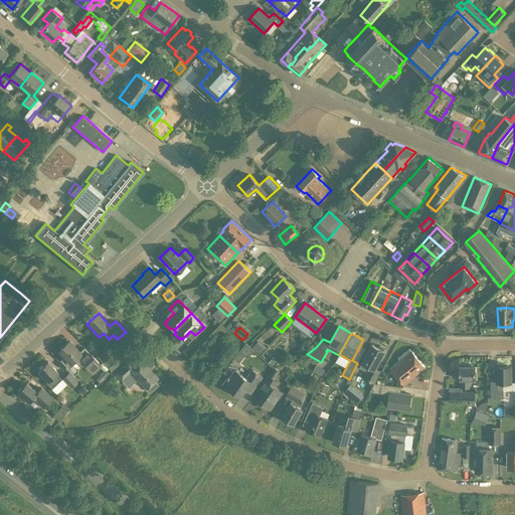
[(267,346),(259,340),(251,348),(260,354),(267,346)]
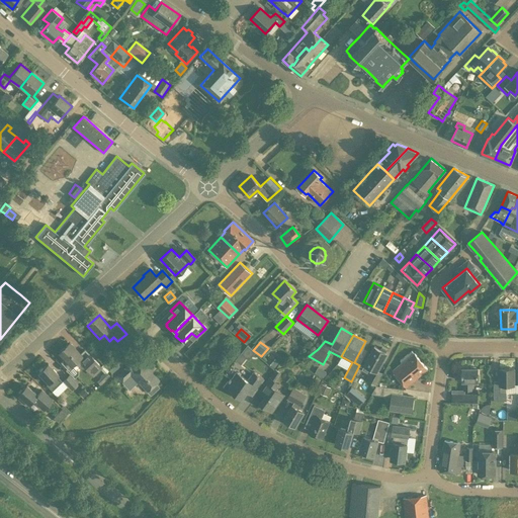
[(85,350),(80,354),(69,343),(58,353),(64,358),(60,361),(69,370),(72,367),(71,365),(77,359),(93,376),(101,368),(85,350)]
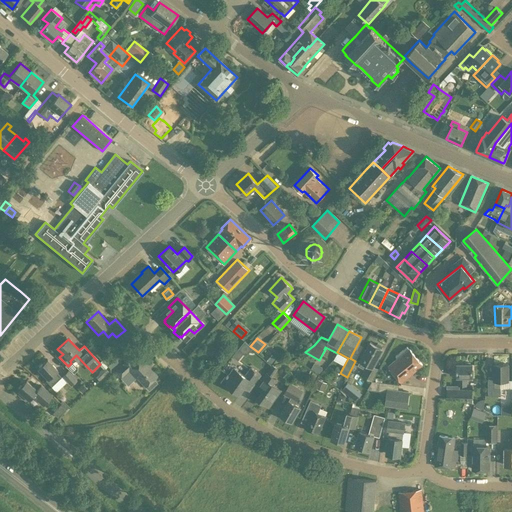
[(135,346),(131,340),(126,344),(130,350),(135,346)]
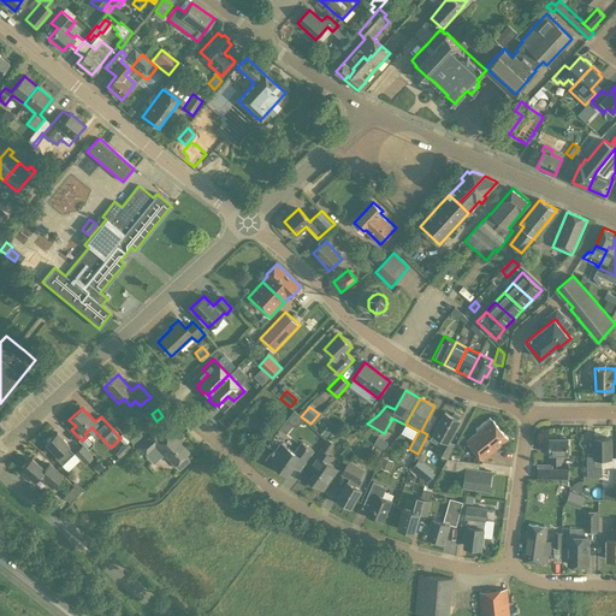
[(454,414),(451,415),(445,412),(433,433),(442,438),(434,452),(449,458),(456,443),(449,440),(460,420),(460,416),(454,414)]
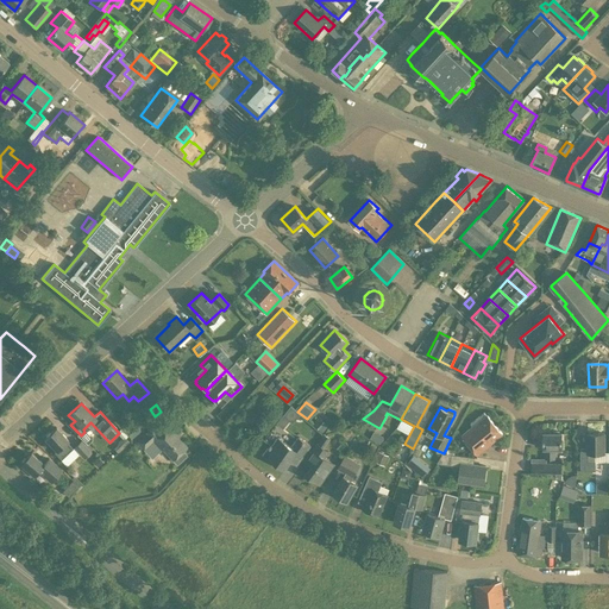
[(470,424),(472,427),(462,435),(477,454),(502,434),(487,415),(484,413),(470,424)]
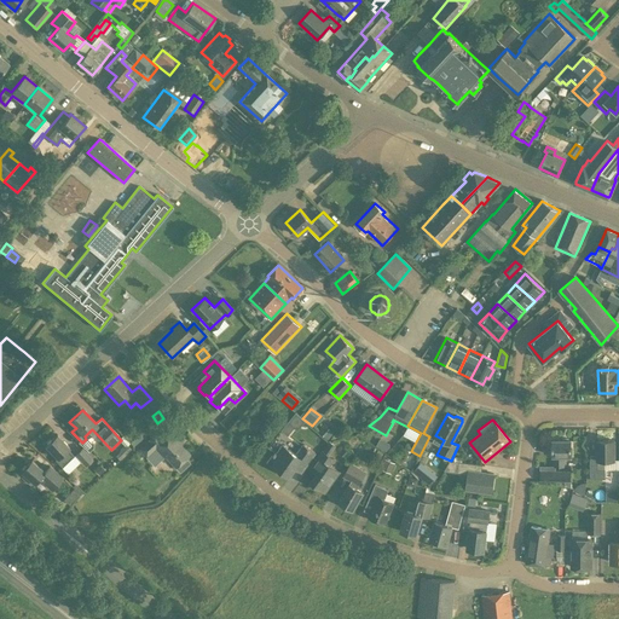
[(288,434),(294,427),(289,422),(282,431),(288,434)]
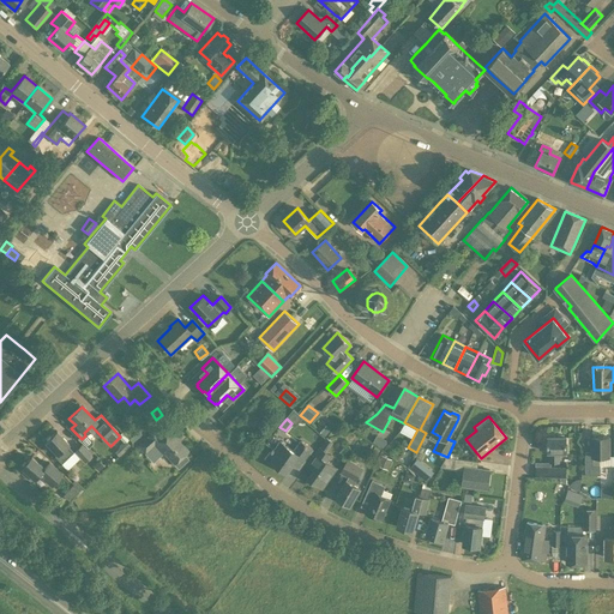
[(169,429),(163,435),(156,427),(146,435),(146,437),(137,445),(145,453),(155,446),(162,453),(164,452),(174,463),(179,468),(190,458),(184,453),(187,450),(169,429)]
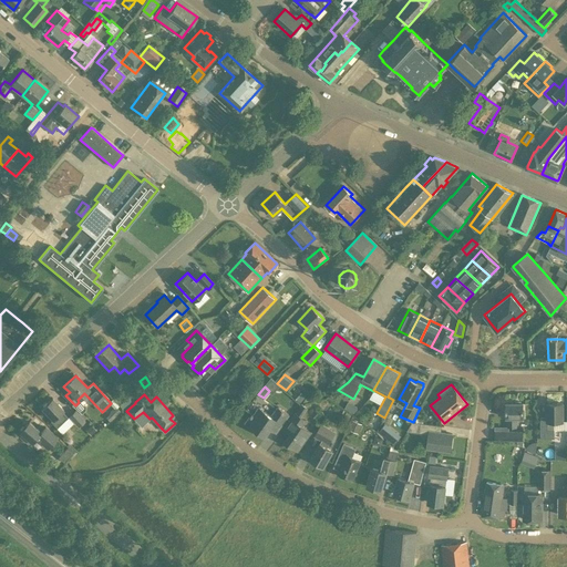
[(68,418),(62,411),(63,410),(52,398),(41,408),(52,420),(50,421),(57,428),(68,418)]
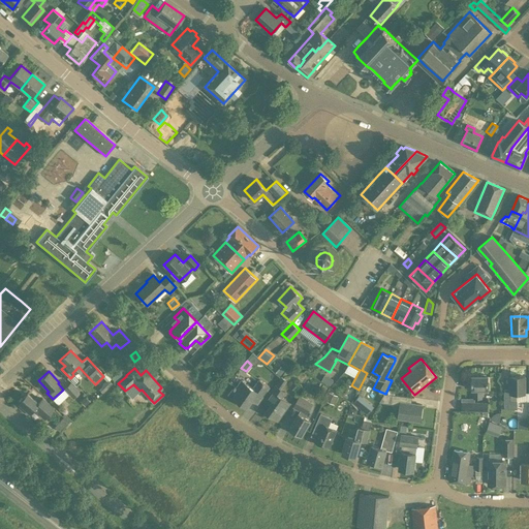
[(483,399),(483,390),(488,390),(488,376),(486,376),(486,375),(480,375),(480,376),(471,376),(471,390),(473,390),(473,399),(483,399)]
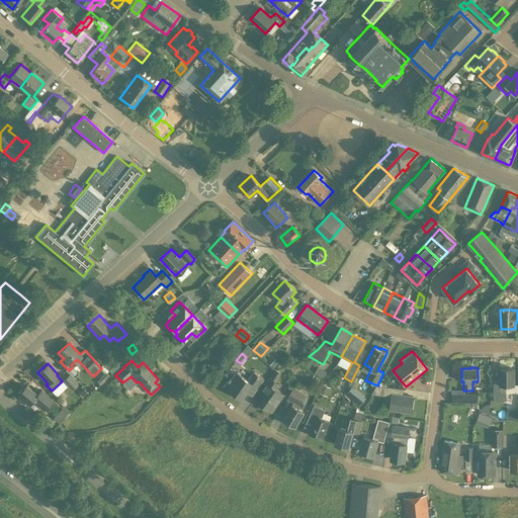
[(283,395),(276,390),(280,383),(274,379),(280,371),(275,368),(270,376),(269,376),(259,392),(265,397),(260,404),(271,412),(283,395)]
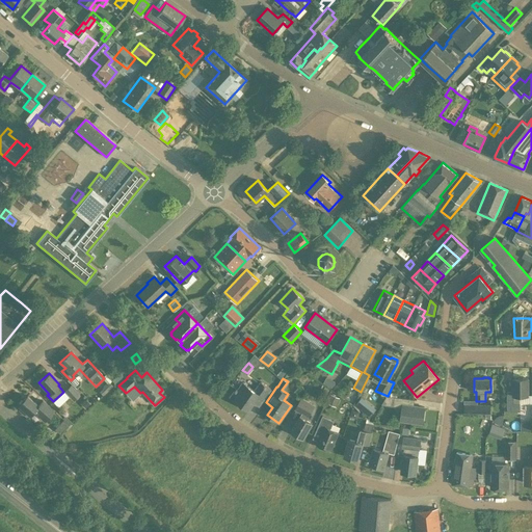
[(512,378),(512,391),(507,391),(507,411),(521,410),(521,395),(528,395),(528,378),(512,378)]
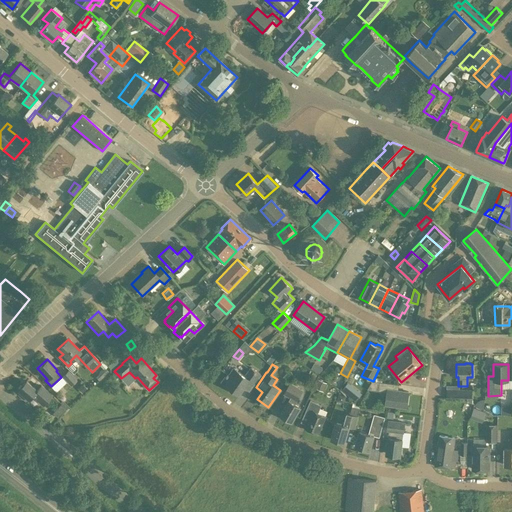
[(99,381),(109,372),(104,367),(98,374),(95,377),(99,381)]
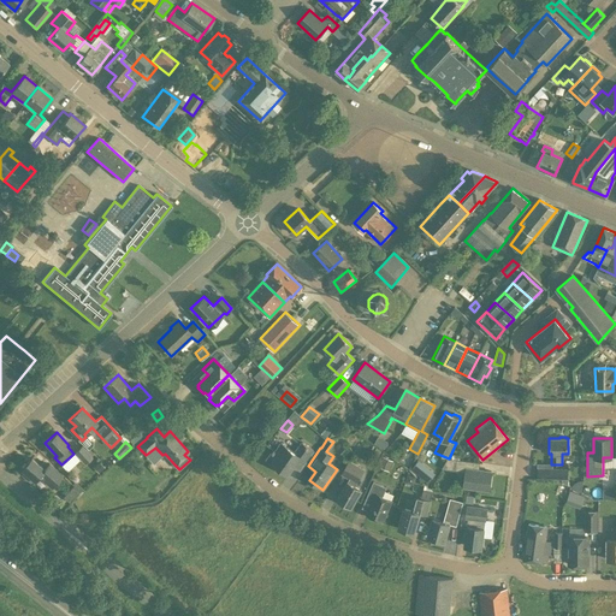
[(302,442),(294,452),(280,443),(276,451),(273,450),(272,452),(267,460),(288,474),(294,466),(300,471),(314,451),(302,442)]
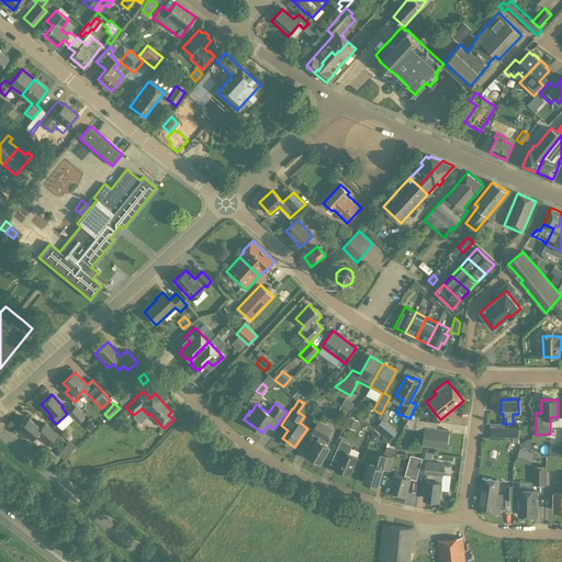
[(85,416),(75,406),(67,413),(77,423),(85,416)]
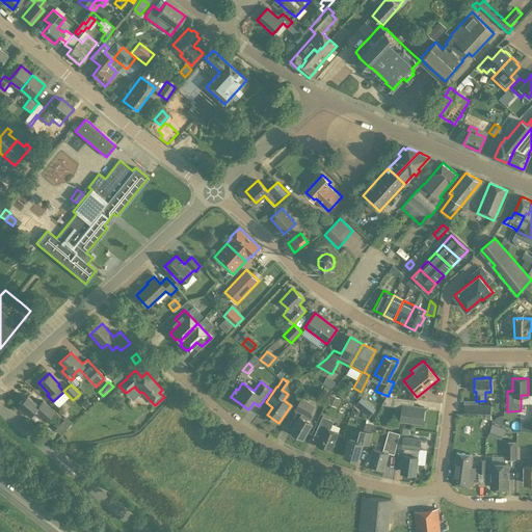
[(331,395),(327,402),(335,405),(339,399),(331,395)]
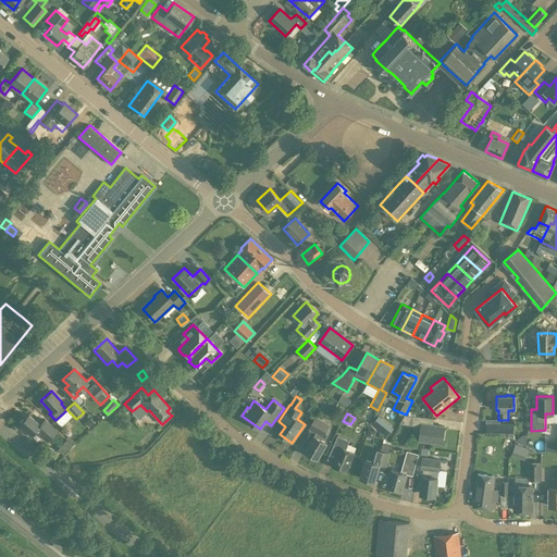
[(45,418),(39,424),(28,415),(19,425),(21,428),(19,430),(27,436),(29,434),(31,435),(35,431),(47,441),(58,429),(45,418)]
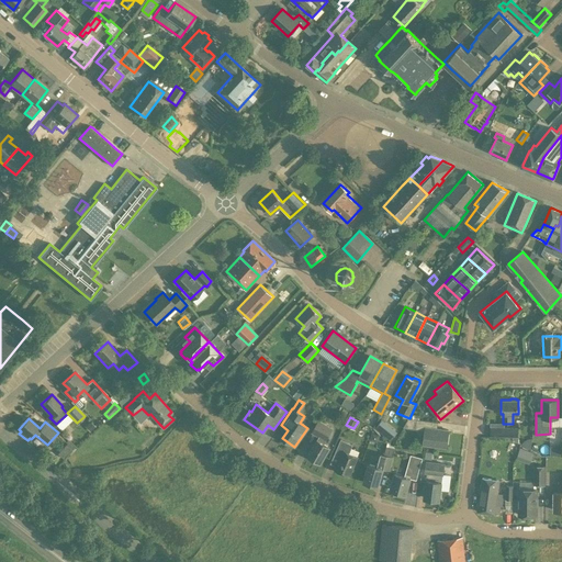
[(448,430),(437,429),(438,422),(408,418),(403,427),(425,430),(423,445),(446,448),(448,430)]
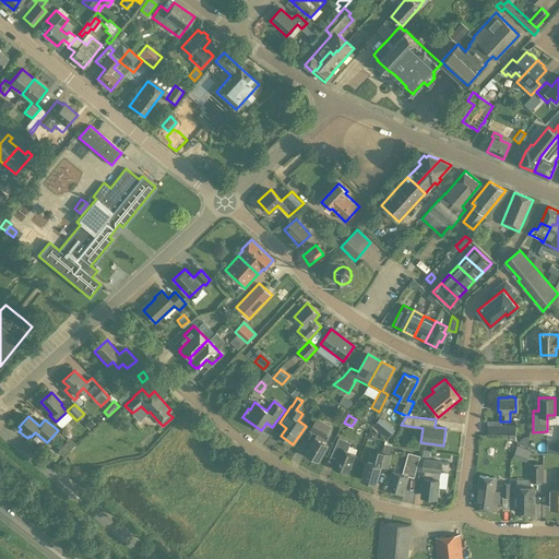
[(317,435),(316,438),(314,437),(306,453),(319,461),(328,444),(322,441),(331,426),(317,417),(309,430),(317,435)]
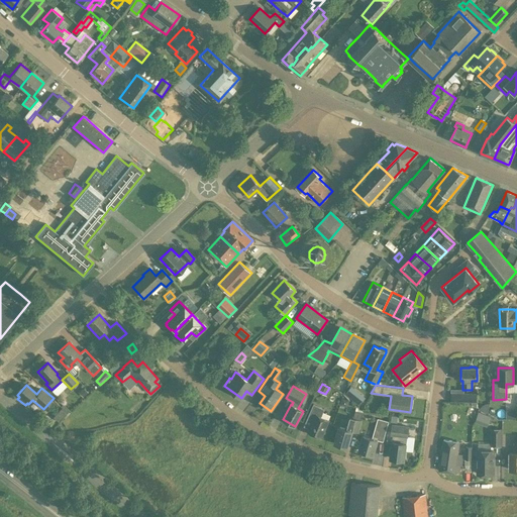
[(360,403),(365,394),(348,387),(344,395),(360,403)]
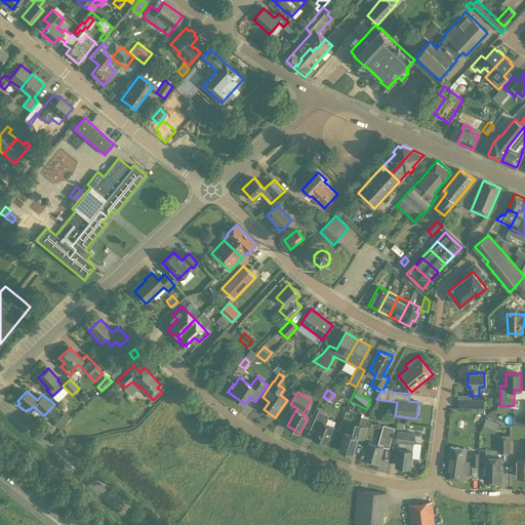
[(484,399),(470,399),(469,399),(469,408),(485,408),(484,399)]
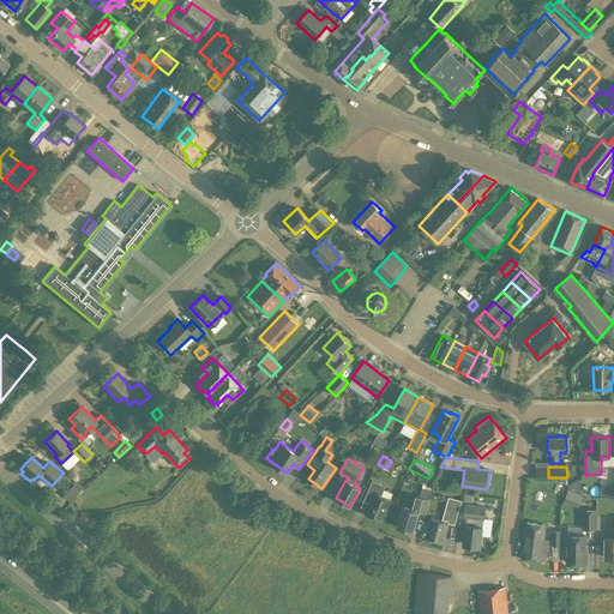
[(577,489),(581,481),(573,477),(570,486),(577,489)]
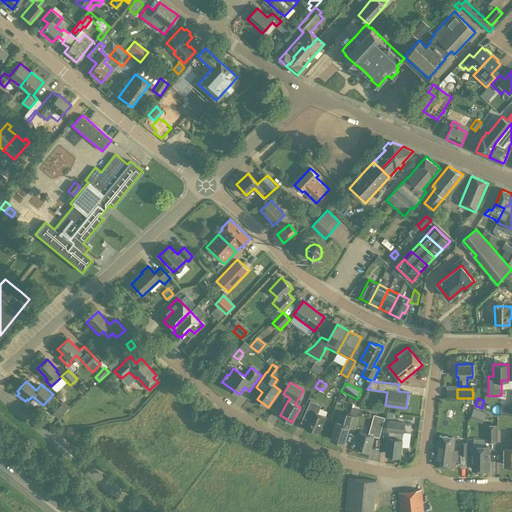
[(307,408),(312,410),(304,428),(318,434),(325,416),(318,413),(321,405),(310,400),(307,408)]
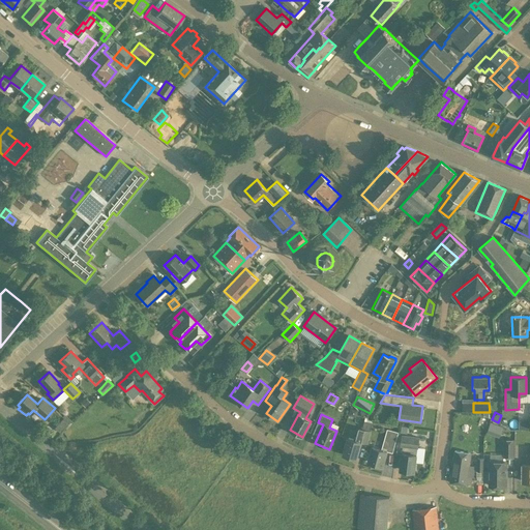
[(63,417),(55,428),(60,433),(69,422),(63,417)]
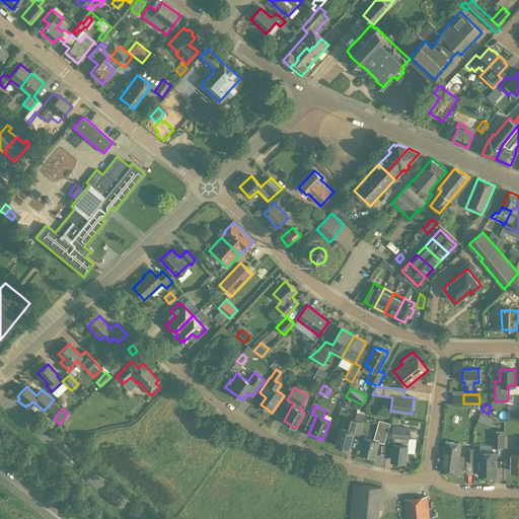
[(351,419),(348,431),(340,429),(335,445),(349,449),(353,434),(354,434),(360,435),(363,422),(365,414),(357,412),(355,420),(351,419)]
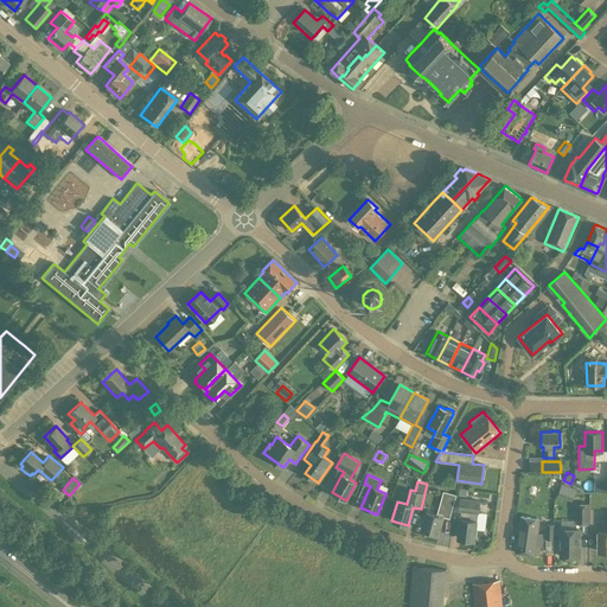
[(572,499),(575,487),(561,483),(557,494),(572,499)]
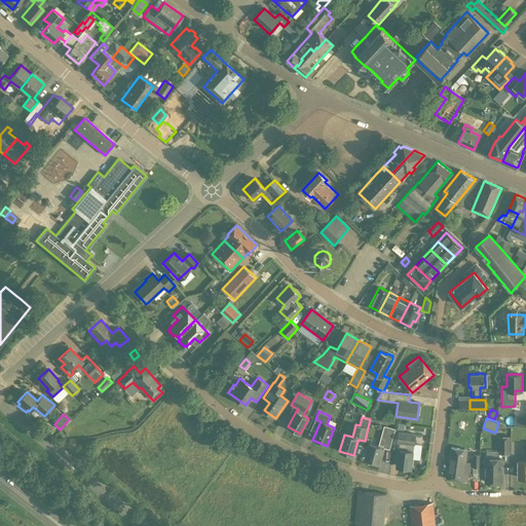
[(384,425),(378,446),(369,443),(365,458),(380,462),(384,448),(389,449),(396,428),(384,425)]
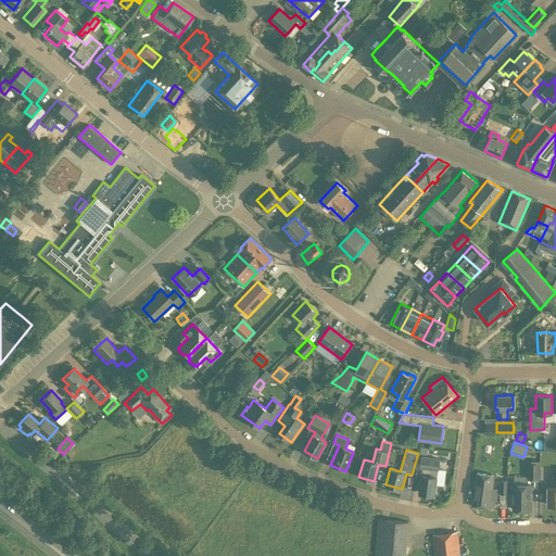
[(422,469),(421,476),(421,475),(419,493),(434,495),(437,477),(438,470),(439,470),(440,458),(421,456),(419,468),(422,469)]
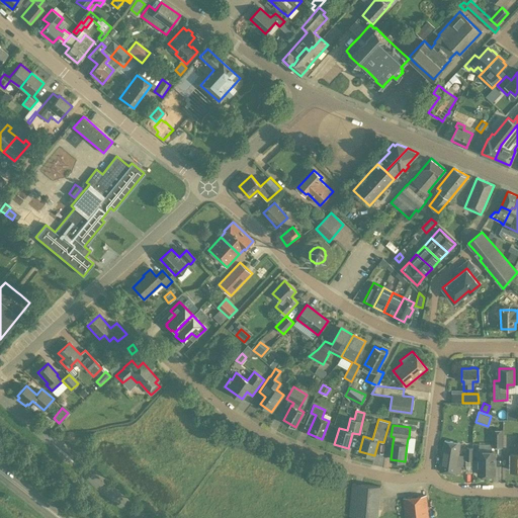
[(493,429),(492,448),(503,448),(503,429),(493,429)]
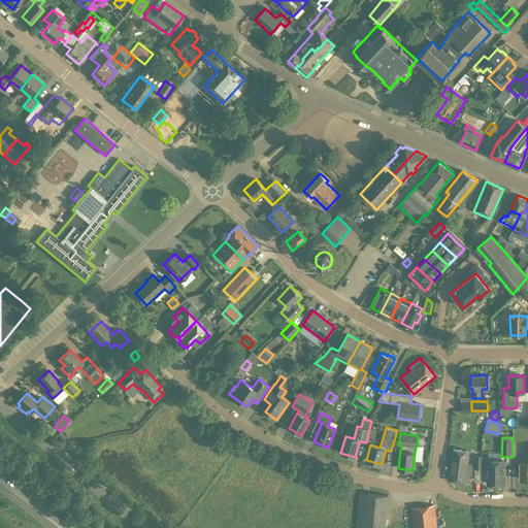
[(465,475),(469,452),(453,450),(448,481),(464,484),(464,483),(468,484),(469,475),(465,475)]
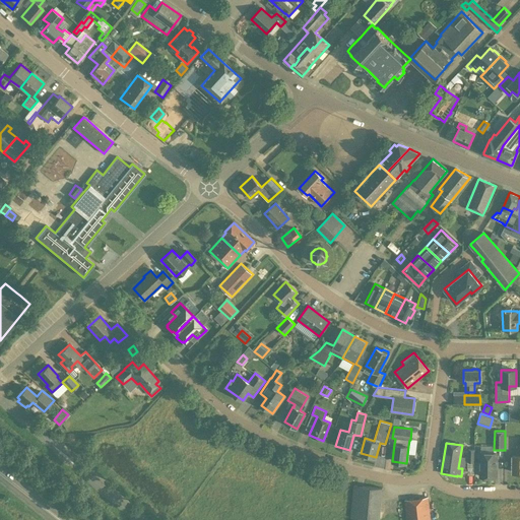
[(480,453),(479,476),(496,477),(496,453),(480,453)]
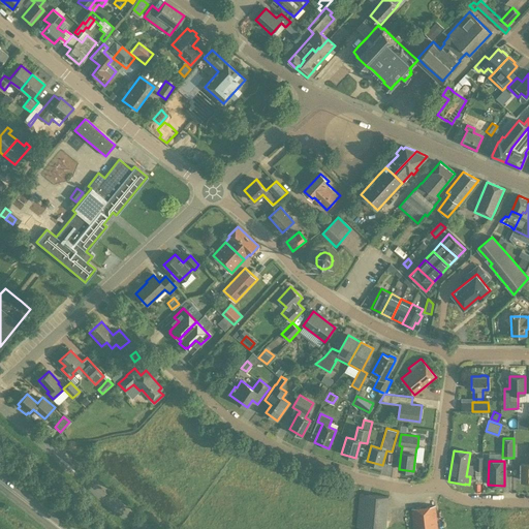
[(385,528),(386,525),(389,497),(363,494),(359,494),(355,527),(367,528),(377,528),(385,528)]
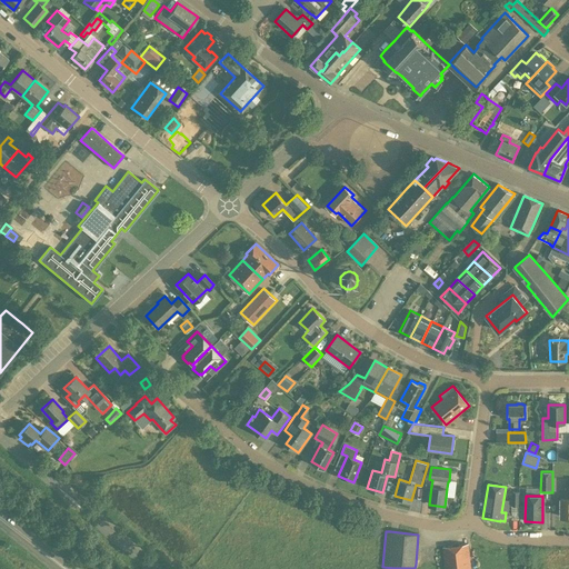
[(470,568),(468,545),(442,548),(443,561),(445,568),(470,568)]
